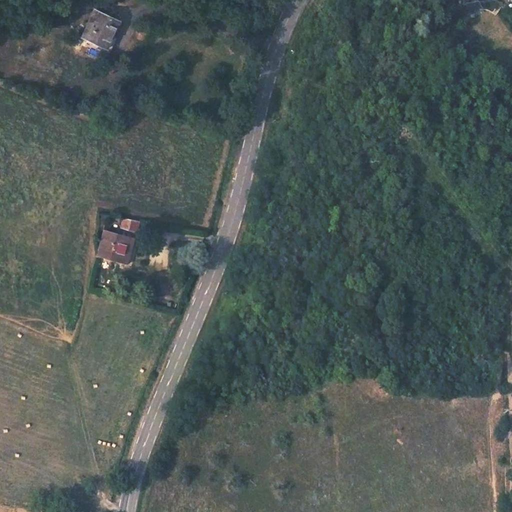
[(99,7),(86,33),(94,37),(110,45),(116,33),(123,18),(99,7)]
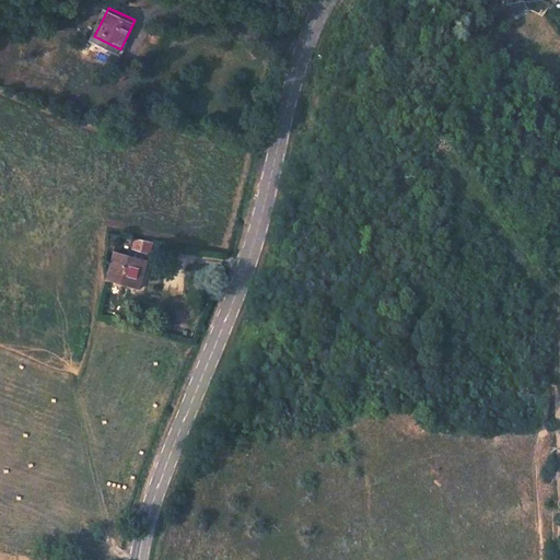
[(103,41),(101,45),(115,53),(121,55),(124,54),(127,49),(131,38),(127,36),(120,49),(103,41)]
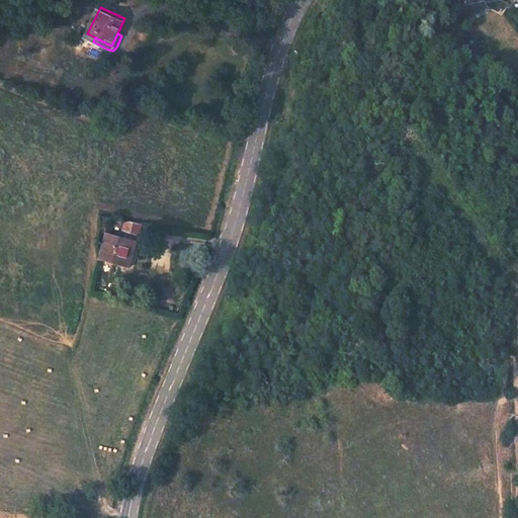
[(125,220),(122,229),(137,233),(140,223),(125,220)]
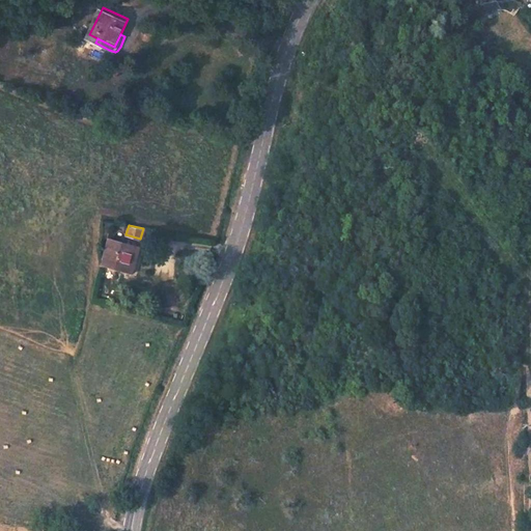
[(108,239),(102,263),(127,271),(134,246),(108,239)]
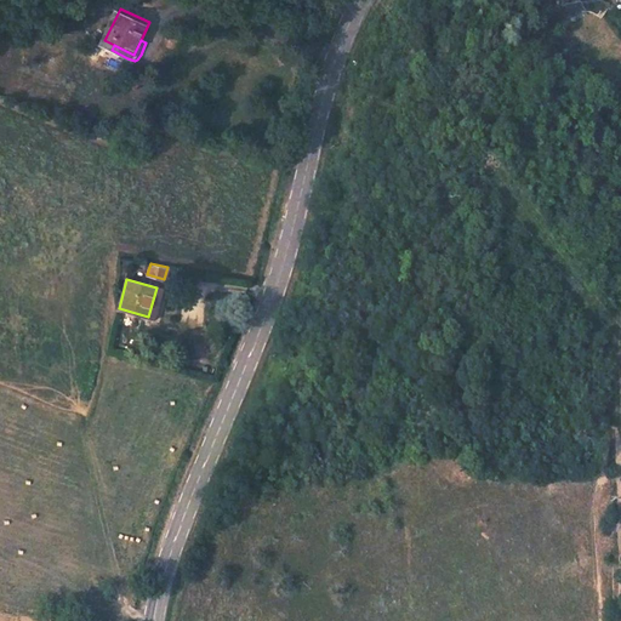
[(157,288),(148,317),(153,318),(161,289),(157,288)]
